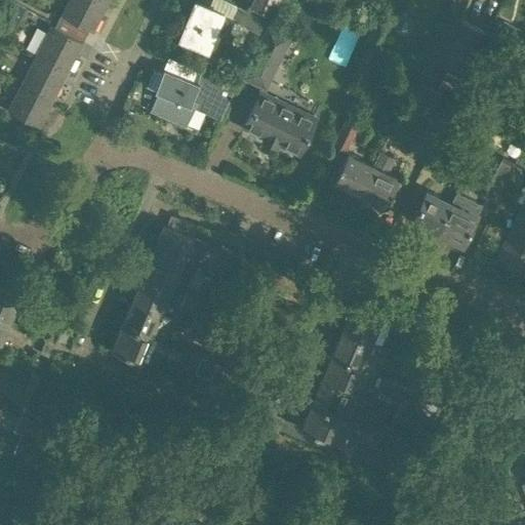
[(107,3),(102,0),(68,0),(61,14),(92,31),(107,3)]
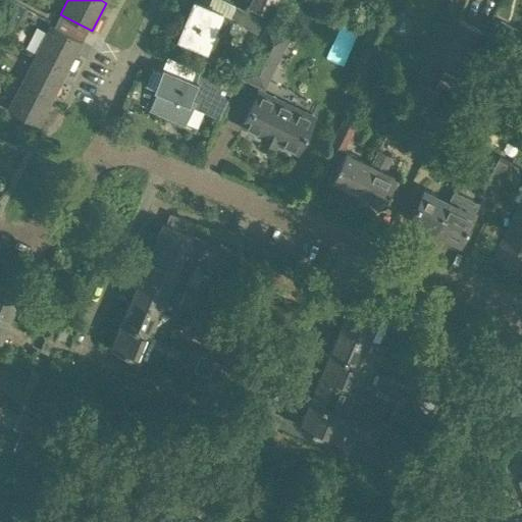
[(274,0),(252,0),(251,4),(268,12),(274,0)]
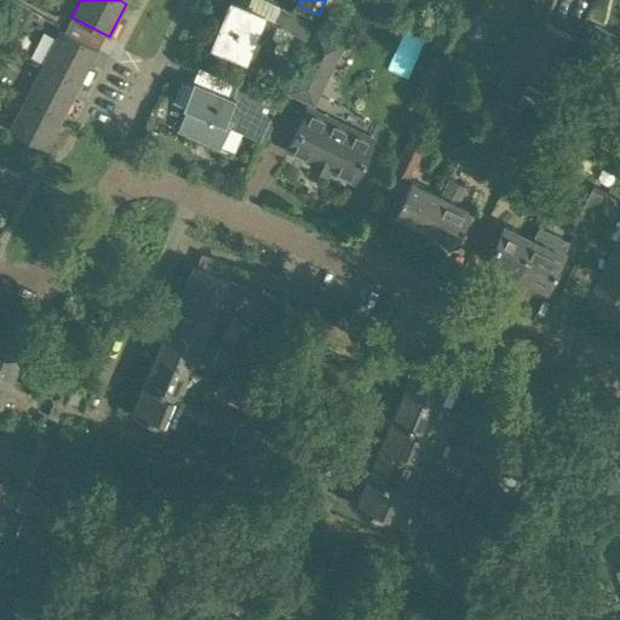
[(449,0),(469,10),(474,0),(449,0)]
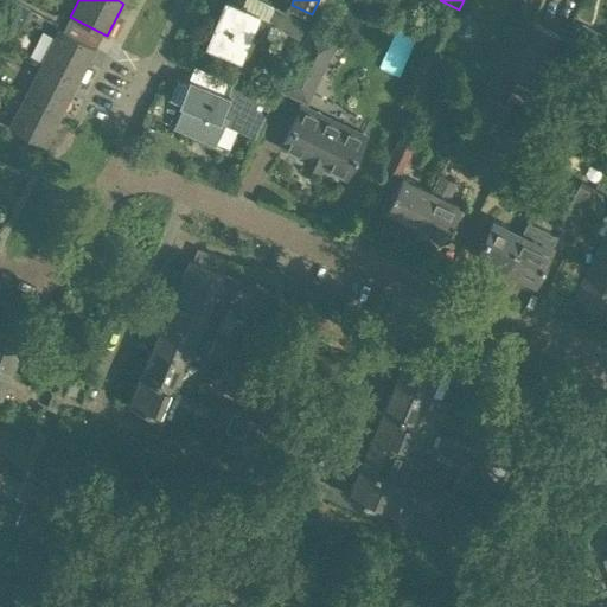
[(209,44),(240,57),(249,34),(263,40),(270,21),(256,16),(225,2),(209,44)]
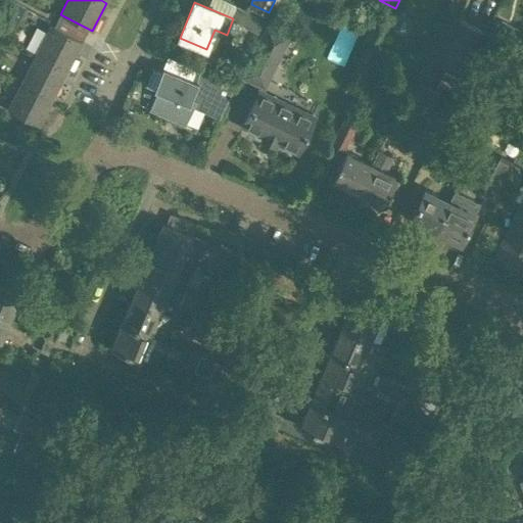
[(237,22),(260,35),(267,21),(243,10),(237,22)]
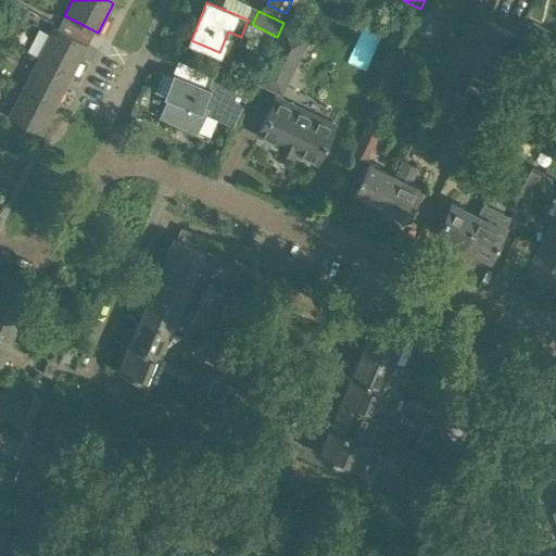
[(485,19),(462,65),(475,72),(493,81),(516,35),(485,19)]
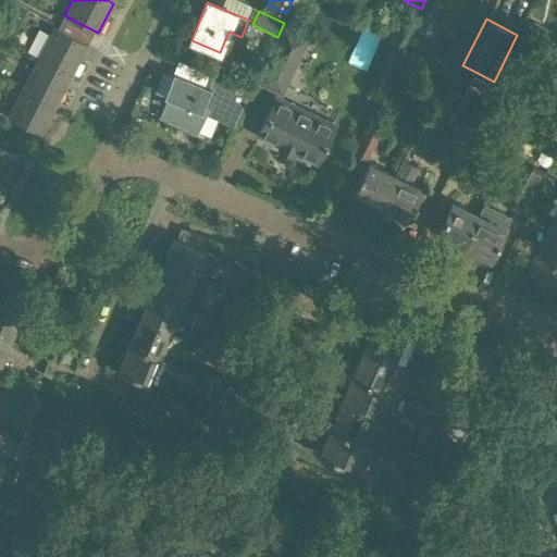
[(541,62),(555,34),(546,29),(533,24),(519,52),(532,58),(541,62)]
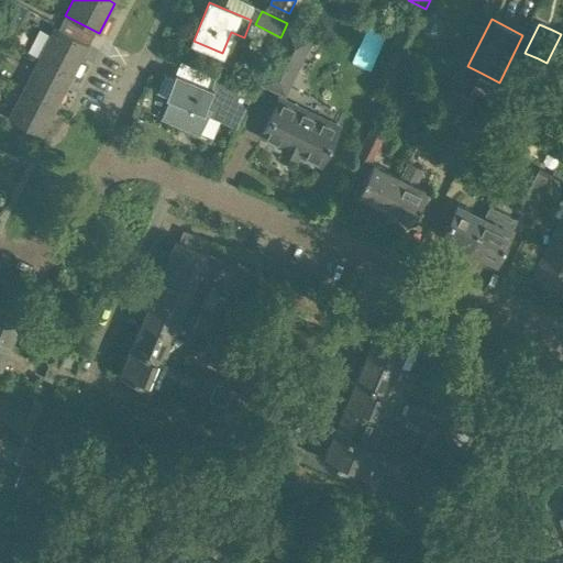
[(55,28),(40,56),(73,75),(89,45),(55,28)]
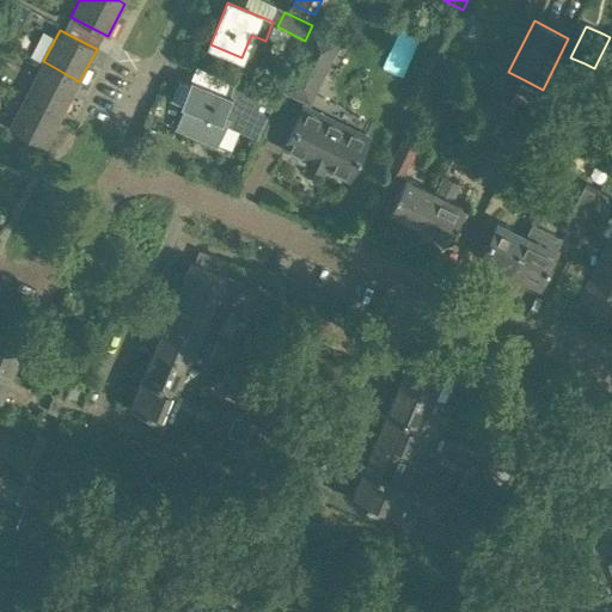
[(286,89),(308,99),(335,43),(313,34),(286,89)]
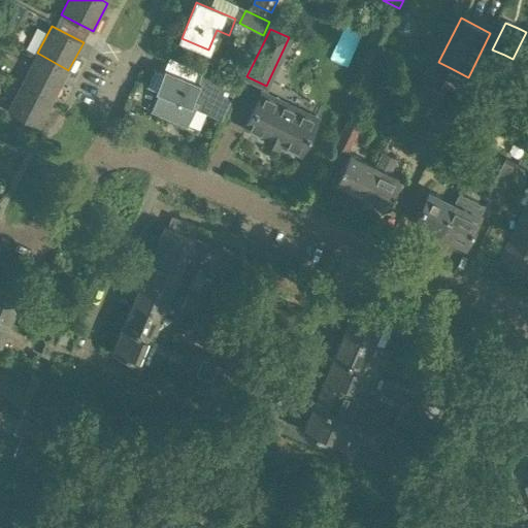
[(54,99),(68,70),(37,53),(22,83),(54,99)]
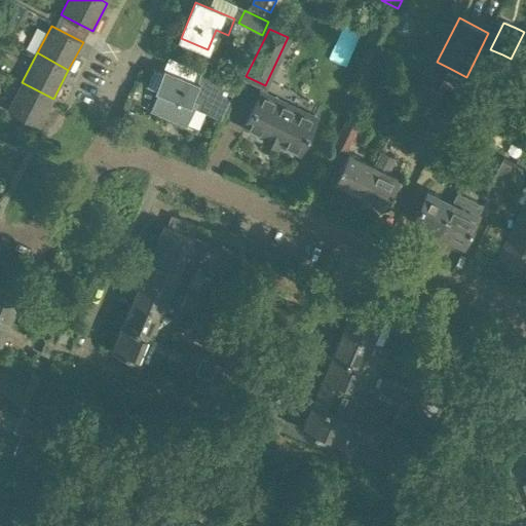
[(158,115),(187,126),(195,107),(222,118),(229,101),(234,89),(201,73),(196,71),(175,62),(172,71),(163,68),(154,89),(158,91),(150,111),(155,113),(153,117),(157,118),(158,115)]
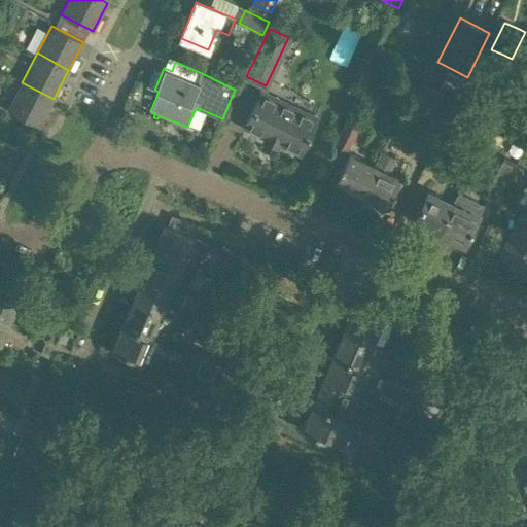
[(426,116),(445,127),(447,124),(463,91),(444,81),(426,116)]
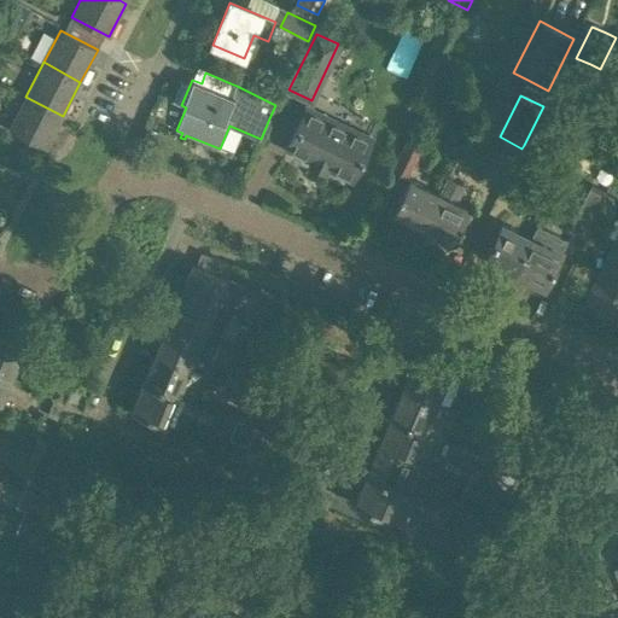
[(63,116),(25,97),(9,130),(46,149),(63,116)]
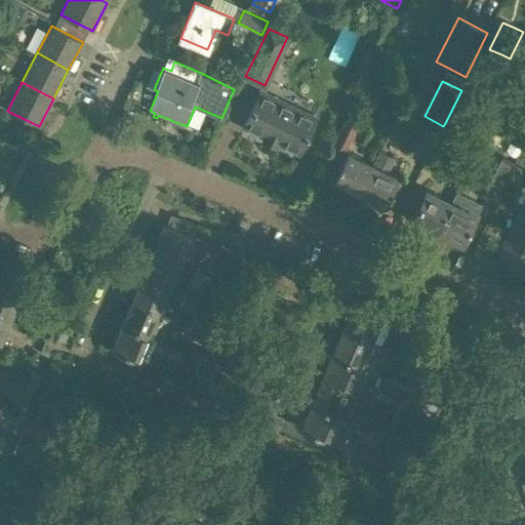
[(263,138),(276,146),(278,142),(299,152),(315,119),(259,92),(243,125),(265,135),(263,138)]
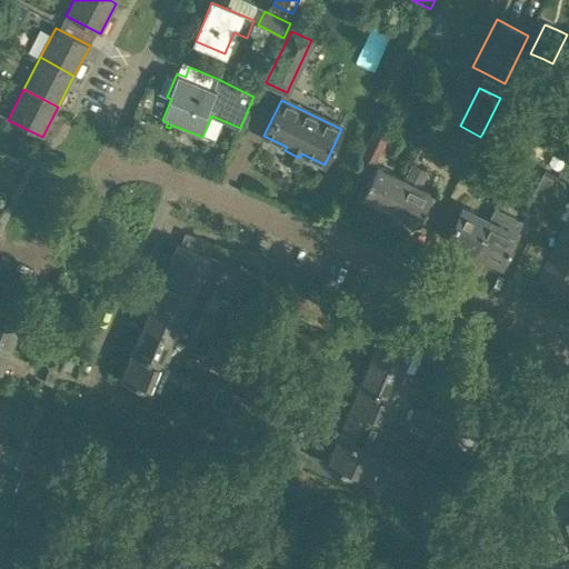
[(360,158),(372,165),(388,136),(375,129),(360,158)]
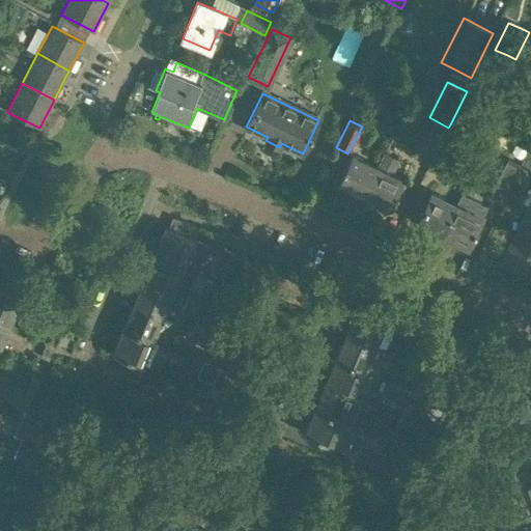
[(458,138),(463,131),(450,124),(448,128),(446,133),(458,138)]
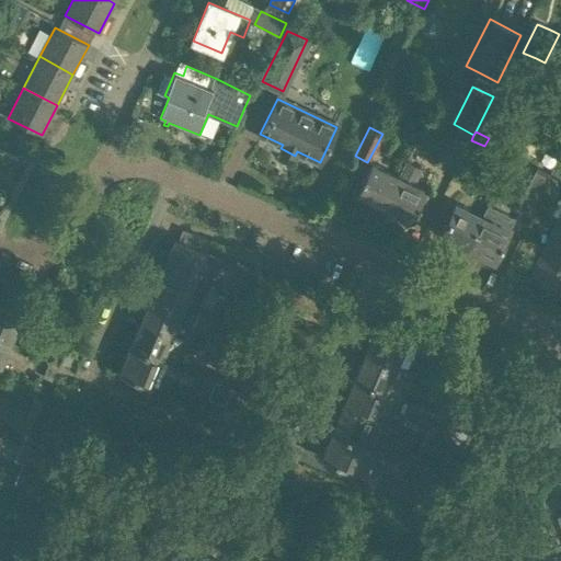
[(459,164),(473,171),(484,146),(471,140),(459,164)]
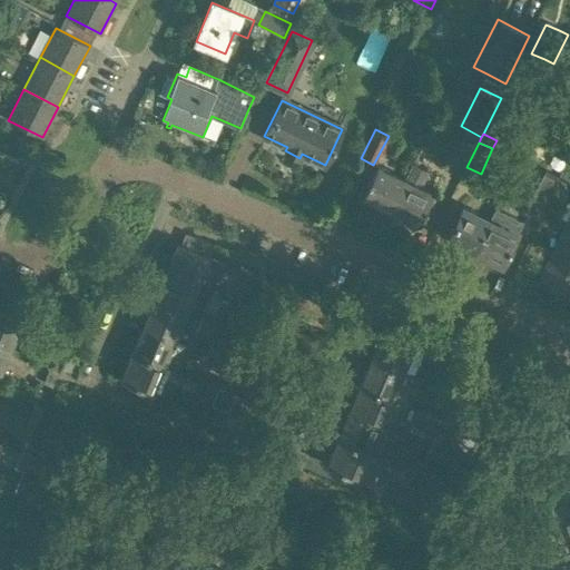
[(357,196),(390,212),(405,179),(377,166),(371,180),(366,178),(357,196)]
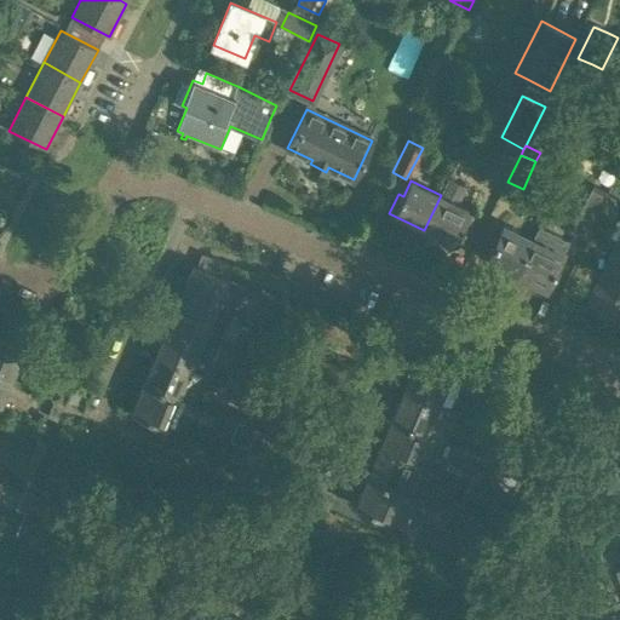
[(570,231),(586,239),(607,197),(591,190),(570,231)]
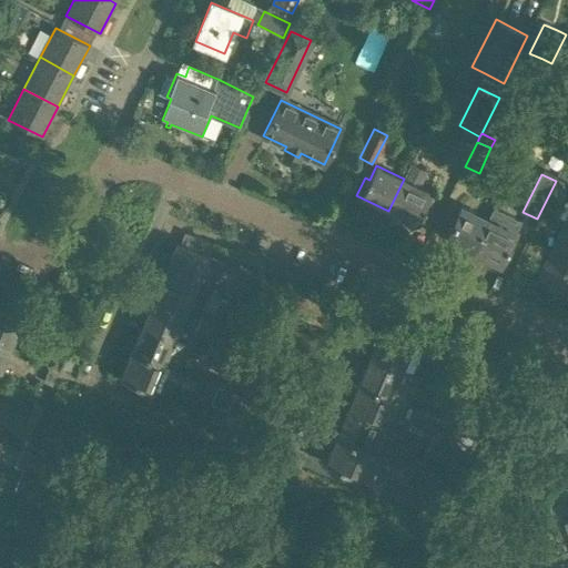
[(436,194),(404,179),(388,211),(421,225),(436,194)]
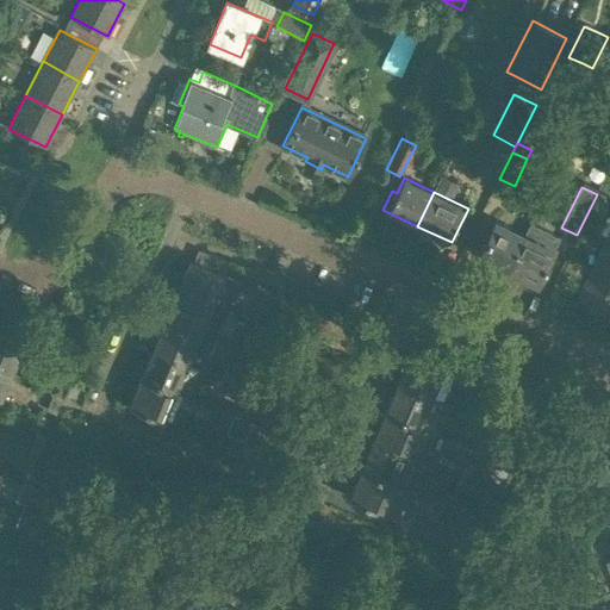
[(478,255),(508,269),(524,236),(495,222),(478,255)]
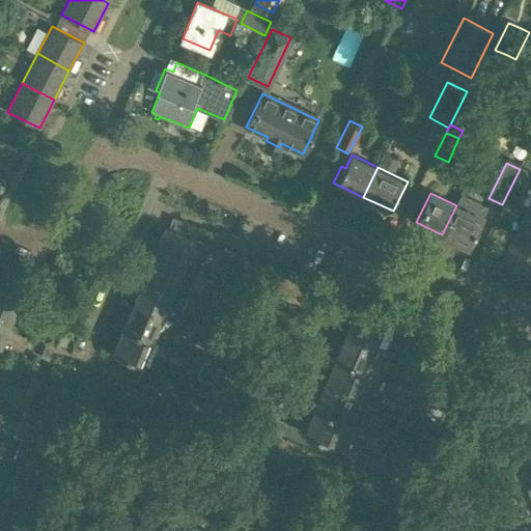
[(456,205),(442,234),(468,247),(482,218),(481,217),(486,206),(462,194),(456,205)]
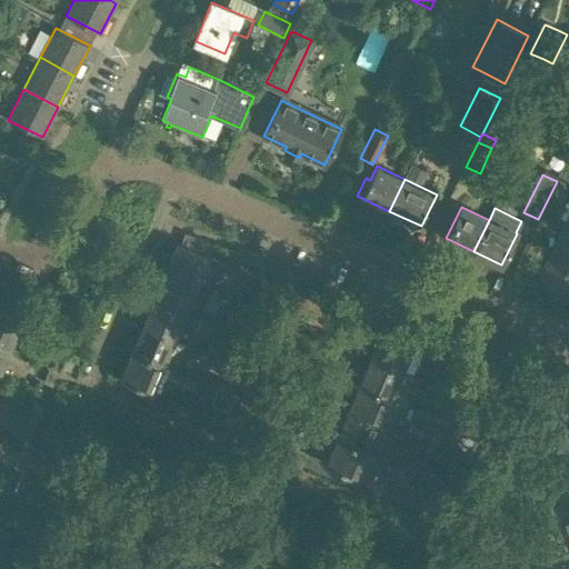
[(568,221),(566,220),(551,251),(568,259),(568,221)]
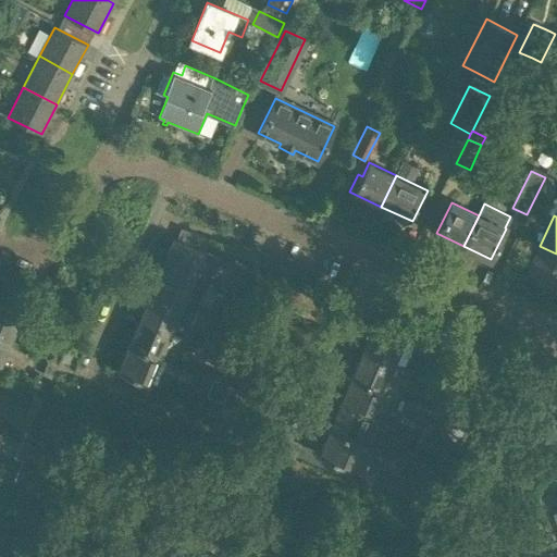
[(173,238),(161,264),(207,284),(218,258),(173,238)]
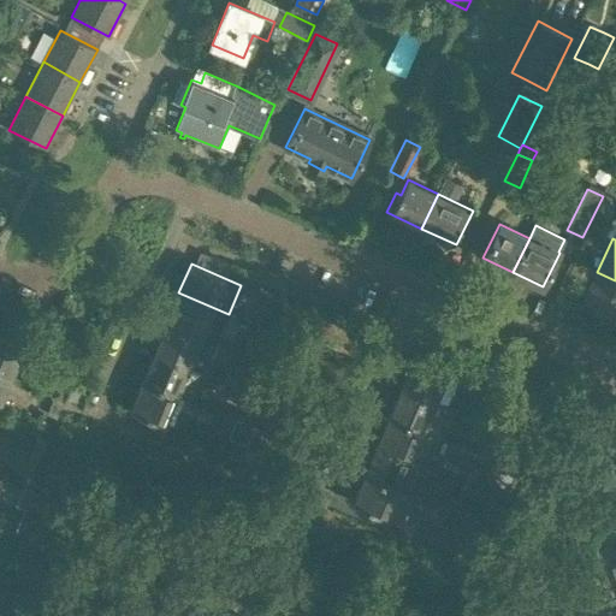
[(615,280),(597,272),(581,306),(615,321),(615,280)]
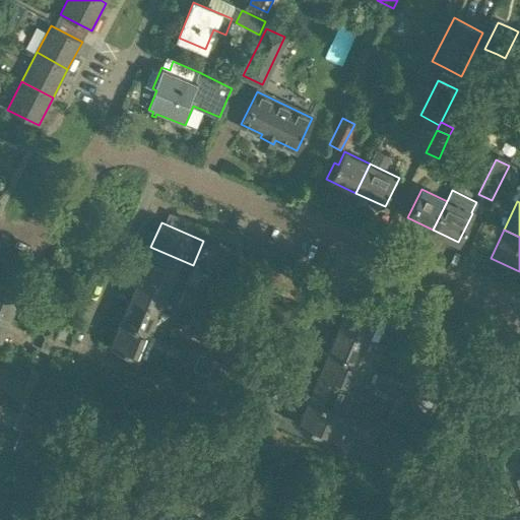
[(193,265),(150,247),(140,271),(183,289),(193,265)]
